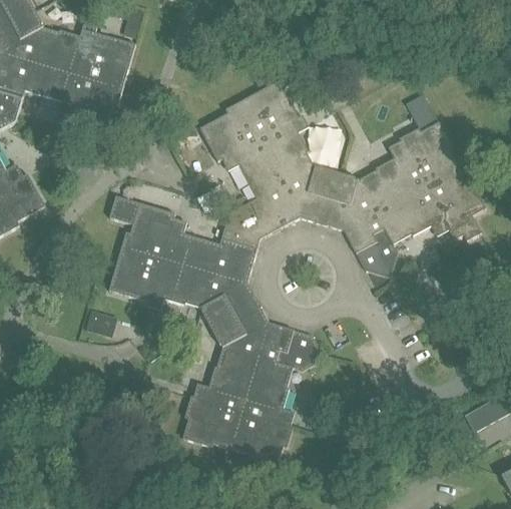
[(0,109),(14,121),(23,90),(31,62),(40,34),(42,26),(27,0),(0,0),(0,109)]
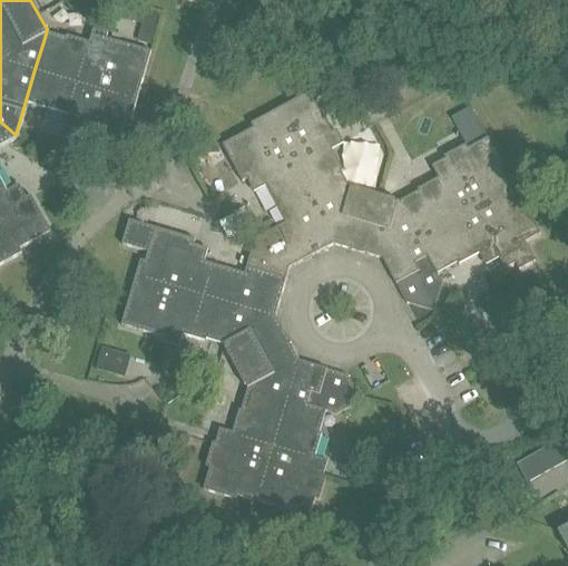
[(61,42),(45,38),(35,69),(135,98),(149,48),(105,36),(103,44),(65,32),(61,42)]
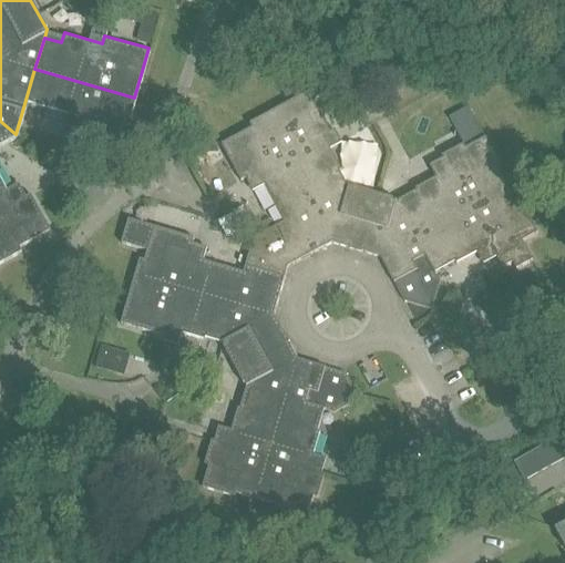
[(134,98),(34,69),(26,100),(81,115),(75,133),(115,145),(125,111),(130,113),(134,98)]
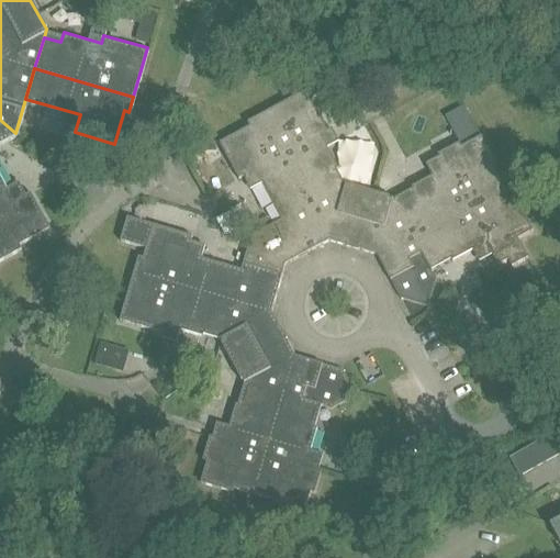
[(318,132),(325,129),(304,88),(259,112),(308,202),(336,187),(327,171),(337,166),(318,132)]
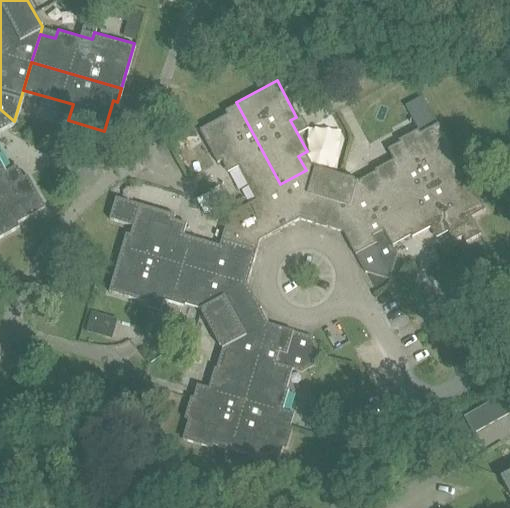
[(255,197),(280,184),(236,102),(224,109),(226,113),(198,128),(216,160),(230,152),(255,197)]
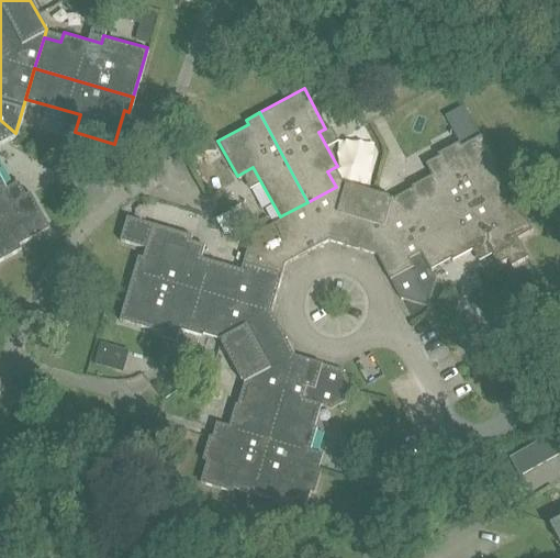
[(0,141),(15,133),(0,120),(0,141)]
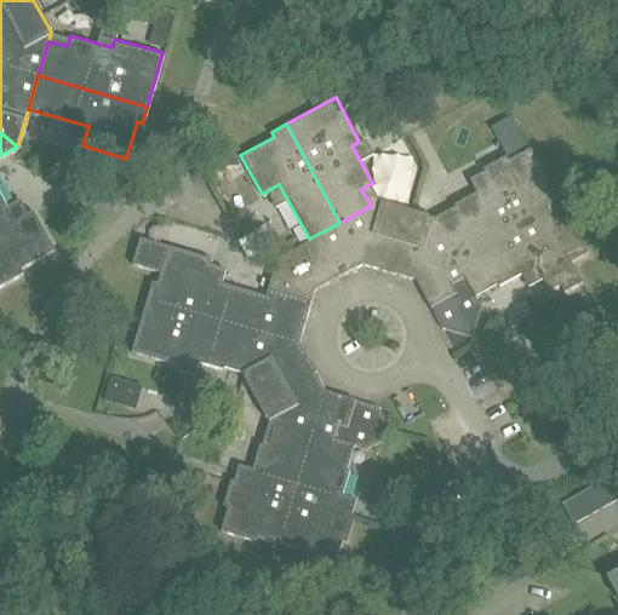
[(436,225),(453,257),(554,201),(543,182),(547,179),(530,147),(508,159),(505,154),(481,167),(490,183),(452,203),(458,213),(436,225)]
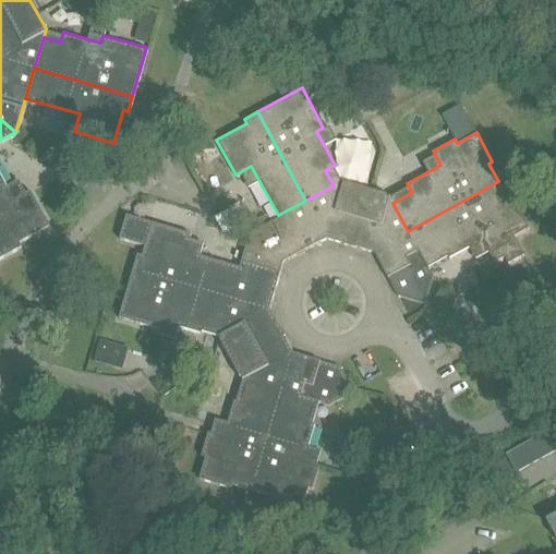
[(0,240),(7,252),(20,244),(17,241),(48,224),(28,189),(12,197),(0,175),(0,240)]
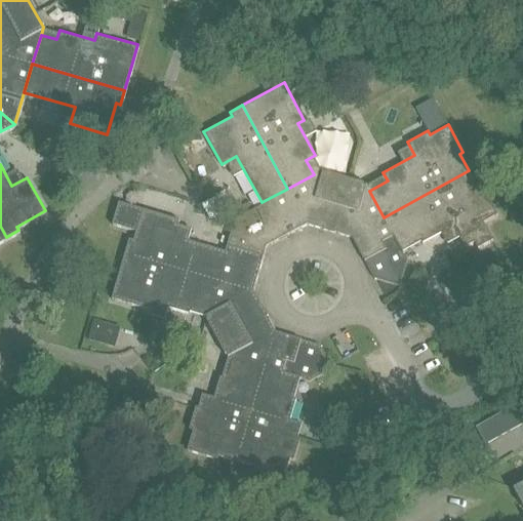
[(262,202),(233,218),(265,244),(306,222),(323,227),(324,223),(334,226),(333,230),(351,235),(372,276),(398,284),(406,257),(398,243),(384,217),(369,191),(365,184),(321,170),(314,174),(287,189),(262,202)]
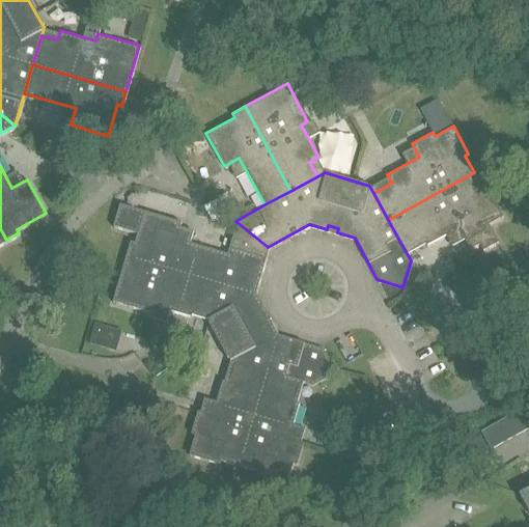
[(388,220),(402,246),(420,236),(425,245),(457,227),(469,248),(478,243),(481,249),(497,241),(488,223),(502,216),(486,188),(483,189),(474,172),(388,220)]
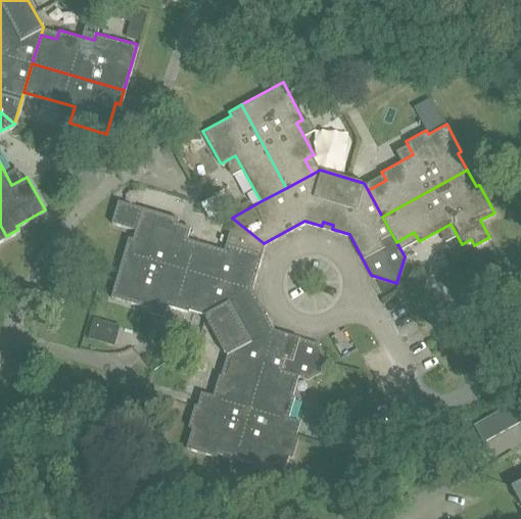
[(134,229),(132,237),(128,236),(124,250),(215,277),(223,248),(173,234),(178,218),(116,199),(110,222),(134,229)]
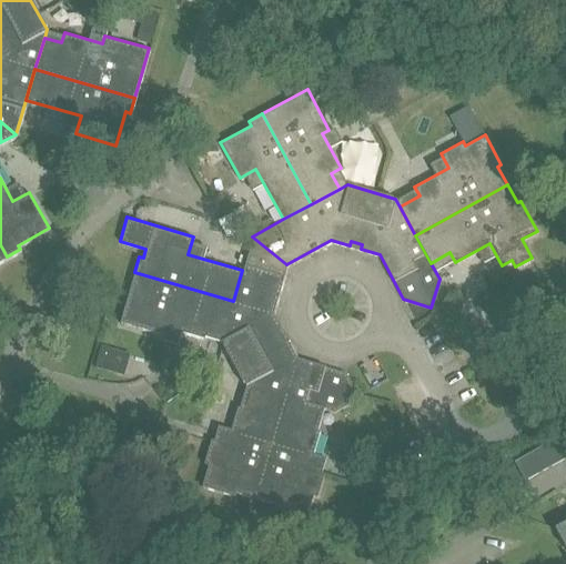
[(245,384),(253,388),(284,396),(315,405),(333,411),(359,396),(344,371),(296,356),(287,340),(283,342),(278,332),(281,330),(272,313),(286,264),(252,237),(242,270),(233,301),(223,332),(221,341),(245,384)]
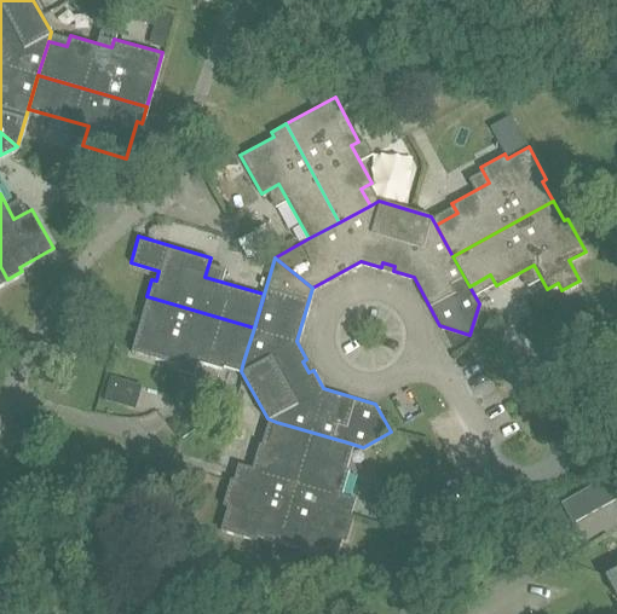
[(243,361),(254,328),(146,296),(130,349),(178,364),(180,355),(221,368),(225,357),(243,361)]
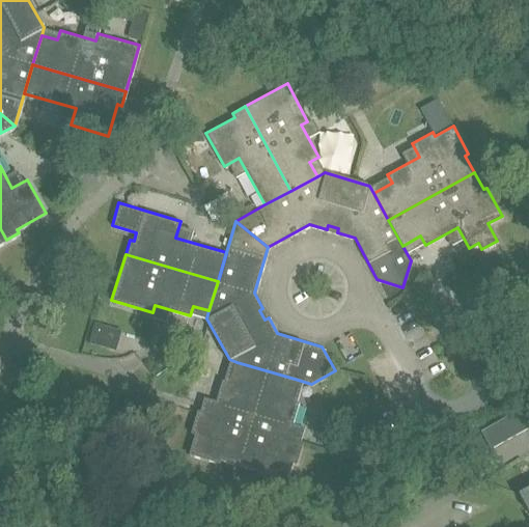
[(463,348),(491,331),(481,314),(452,330),(463,348)]
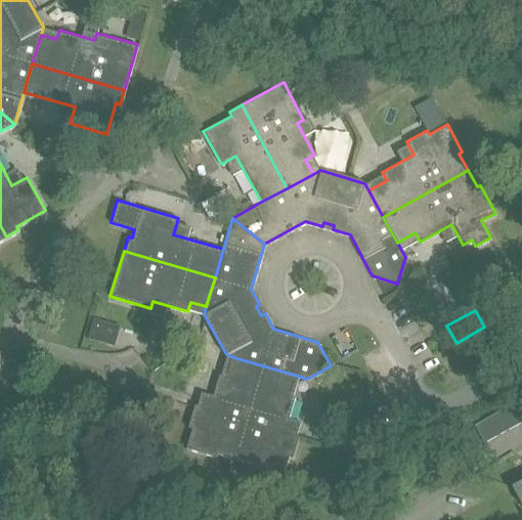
[(262,365),(233,357),(227,377),(218,374),(208,408),(193,404),(187,426),(191,428),(185,447),(211,456),(212,451),(234,459),(262,365)]
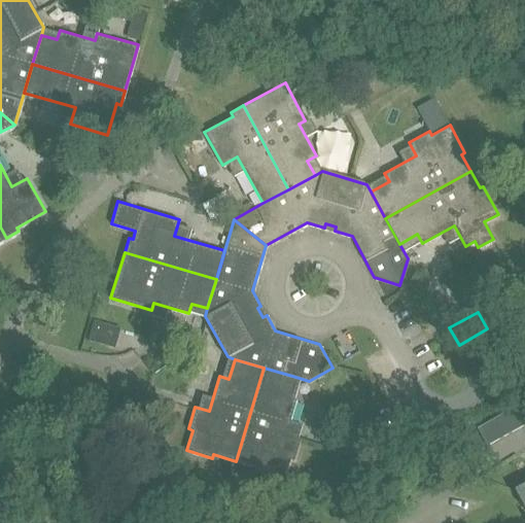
[(292,376),(264,368),(236,461),(254,466),(253,469),(283,479),(289,458),(293,459),(300,438),(285,433),(295,398),(286,395),(292,376)]
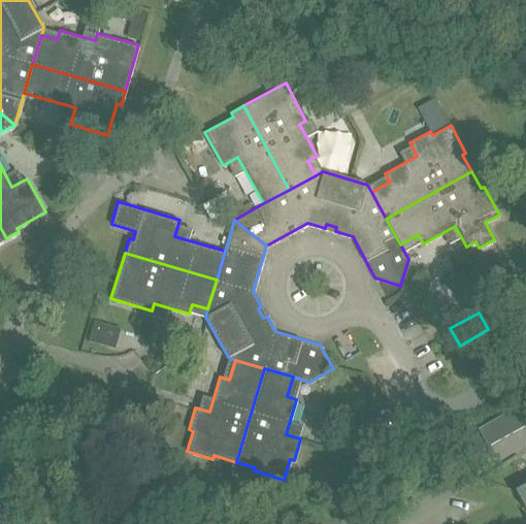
[(515,406),(478,426),(487,443),(524,423),(515,406)]
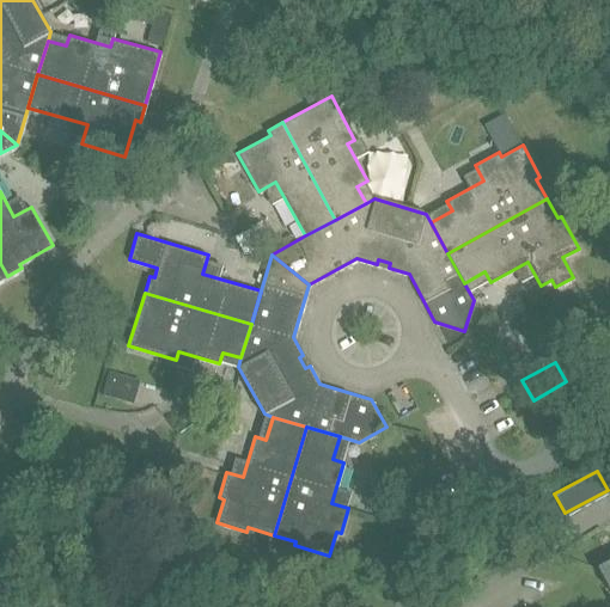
[(609,560),(598,569),(609,589),(609,560)]
